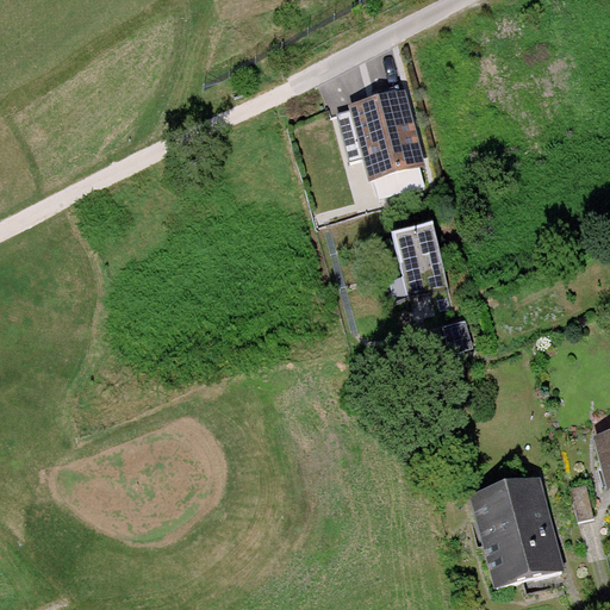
[(406,89),(349,104),(350,110),(362,160),(368,181),(427,166),(406,89)]
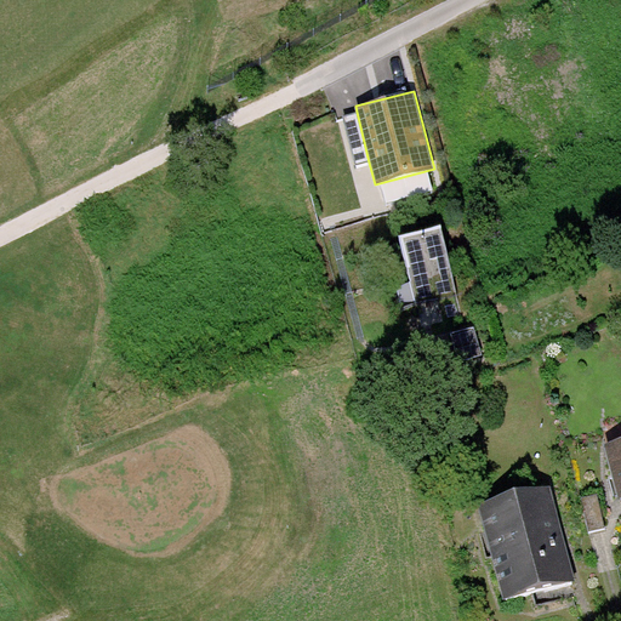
[(369,163),(357,112),(342,115),(355,166),(369,163)]
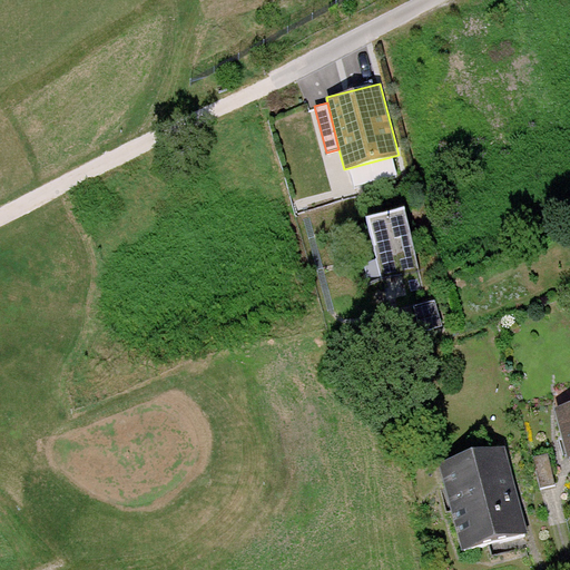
[(424,287),(404,209),(367,218),(382,279),(403,274),(408,292),(424,287)]
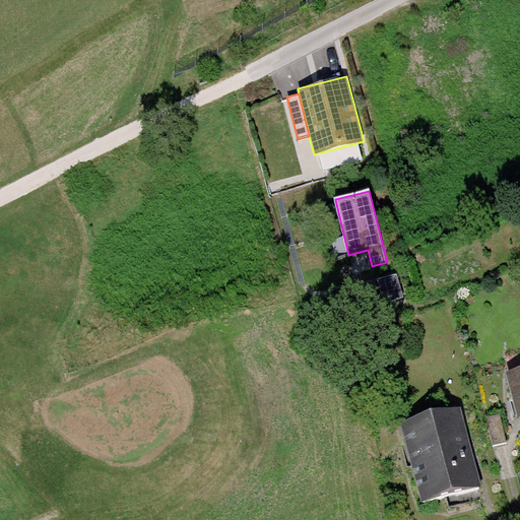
[(397,273),(377,279),(383,303),(403,297),(397,273)]
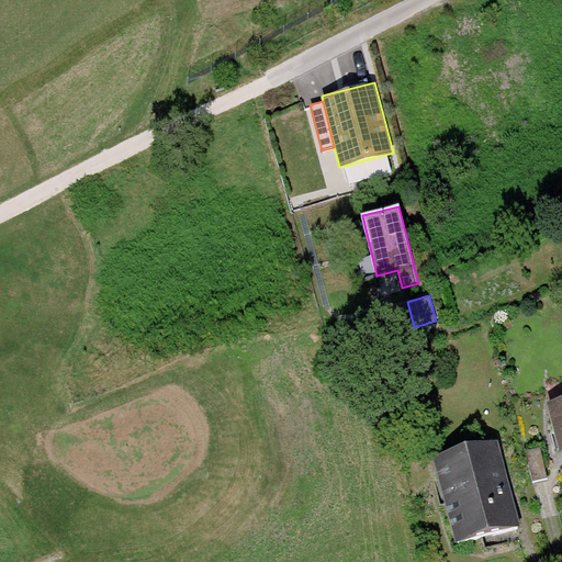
[(417,345),(407,348),(411,359),(422,355),(417,345)]
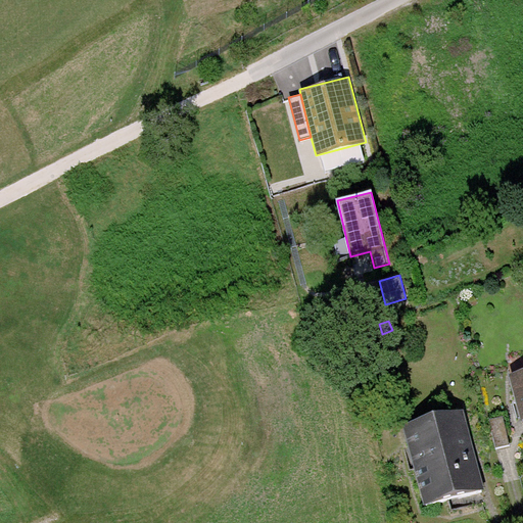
[(522,368),(509,373),(521,418),(522,417),(522,368)]
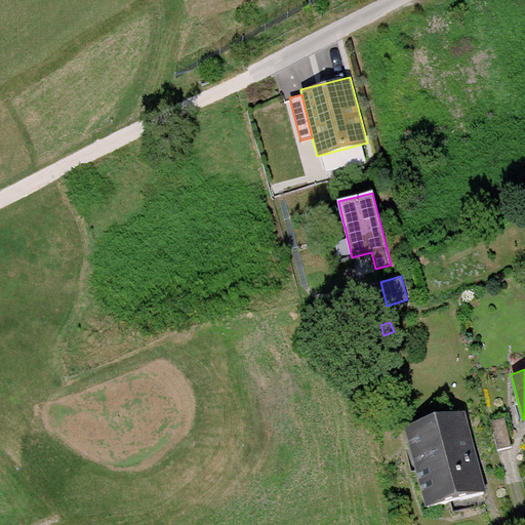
[(465,408),(404,425),(426,505),(486,488),(465,408)]
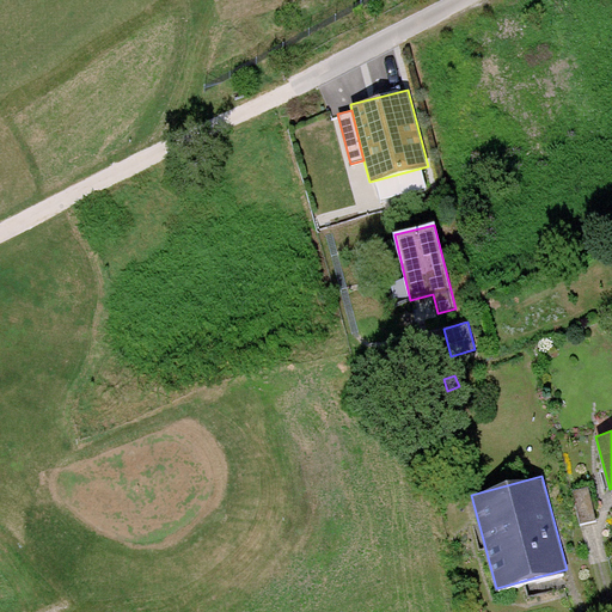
[(589,487),(573,491),(580,524),(597,520),(589,487)]
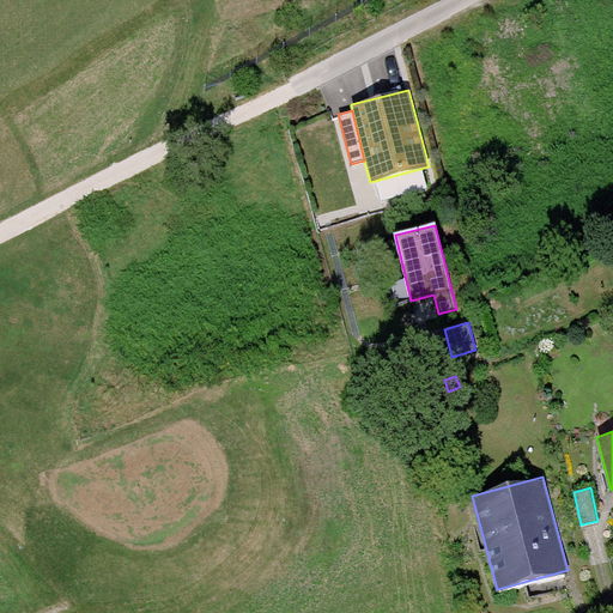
All buildings are outlined.
